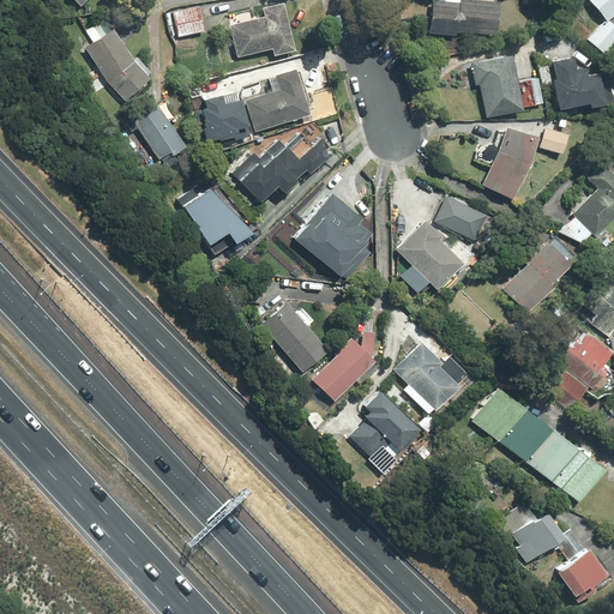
[(440,0),(441,1),(431,1),(428,34),(455,36),(455,32),(492,36),(494,2),(492,2),(492,0),(440,0)]
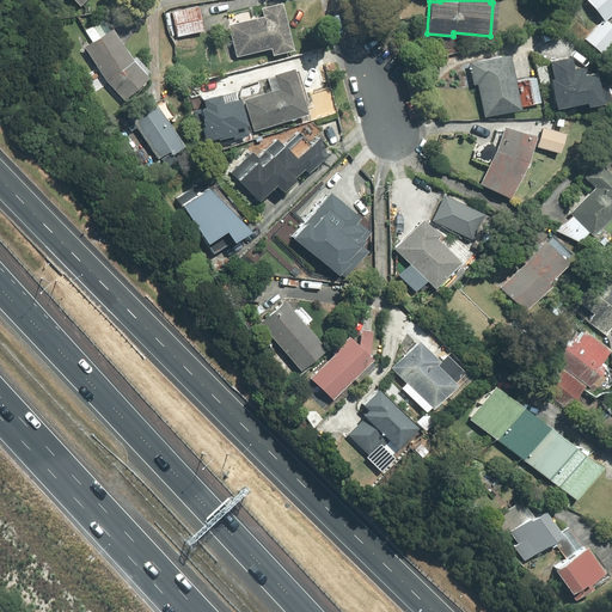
[(611,13),(611,0),(585,0),(604,22),(611,13)]
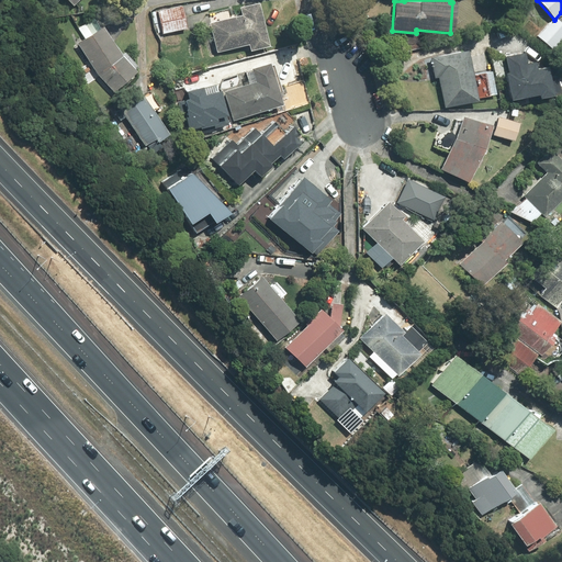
[(247,53),(268,47),(258,3),(236,8),(238,17),(210,23),(216,53),(246,45),(247,53)]
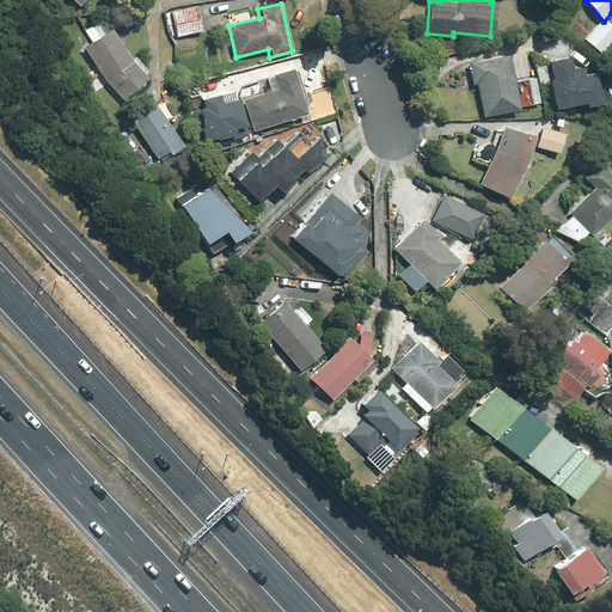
[(197,6),(170,12),(176,38),(203,32),(197,6)]
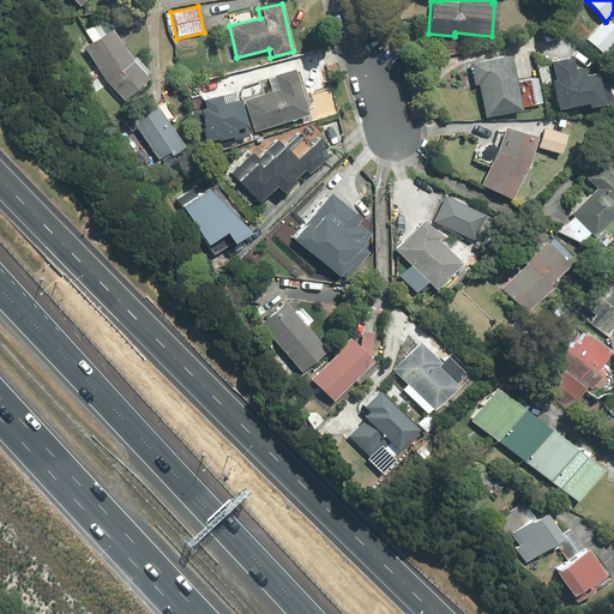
[(91,41),(82,47),(104,82),(122,102),(148,79),(133,62),(112,29),(109,30),(101,19),(84,30),(91,41)]
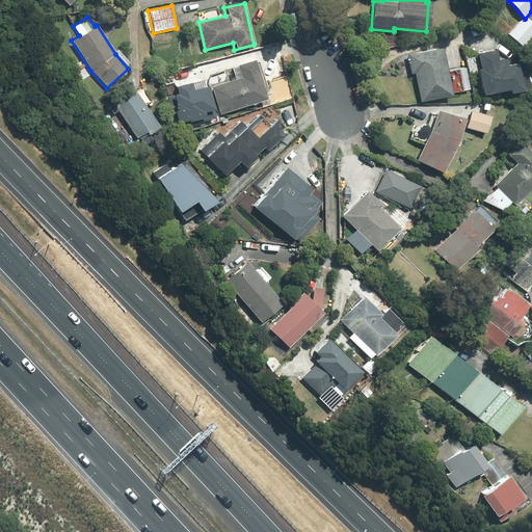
[(531,25),(523,18),(508,33),(523,47),(531,36),(531,25)]
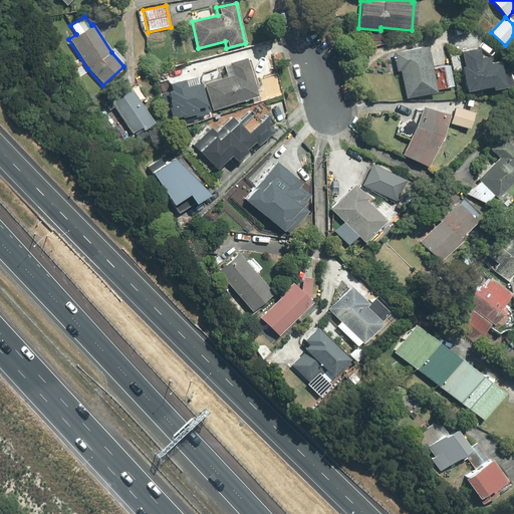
[(401,69),(407,98),(436,92),(426,46),(387,54),(390,71),(401,69)]
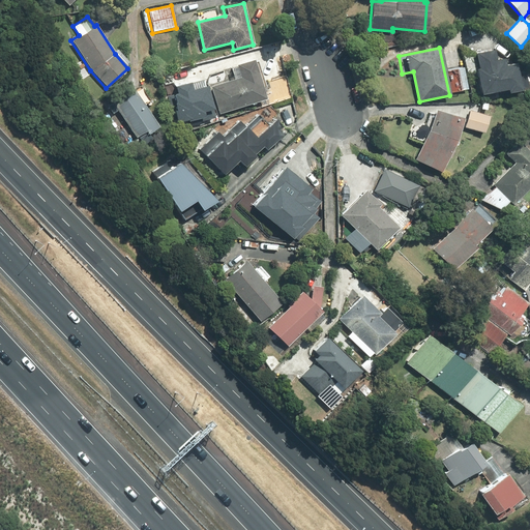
[(492,49),(473,54),(477,69),(474,70),(479,96),(504,90),(505,93),(520,90),(513,64),(503,66),(501,59),(495,60),(492,49)]
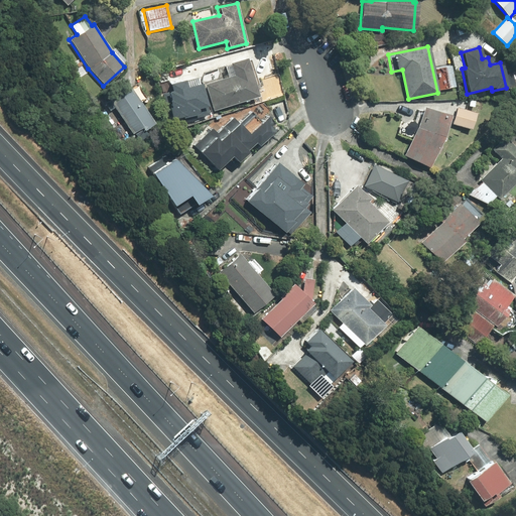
[(213,55),(195,60),(199,75),(217,70),(213,55)]
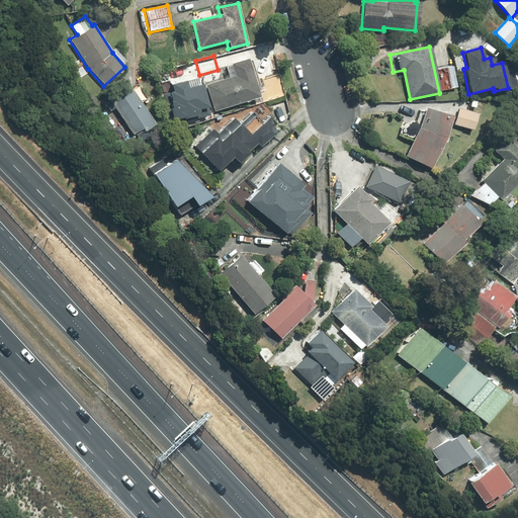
[(227,78),(205,84),(213,110),(259,96),(248,58),(224,65),(227,78)]
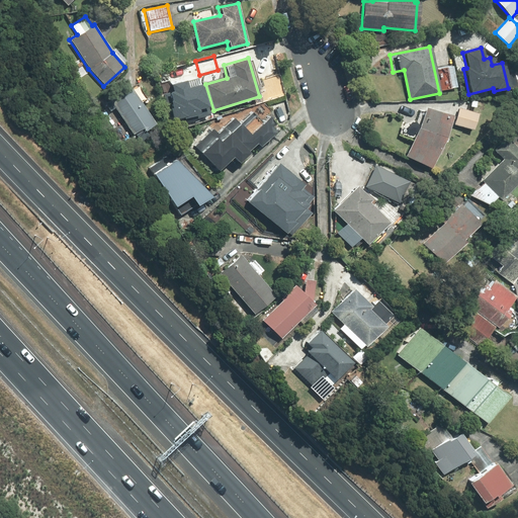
[(154,124),(141,103),(135,93),(136,92),(142,102),(148,99),(139,86),(133,90),(130,86),(102,103),(108,112),(115,108),(133,135),(141,130),(142,132),(154,124)]
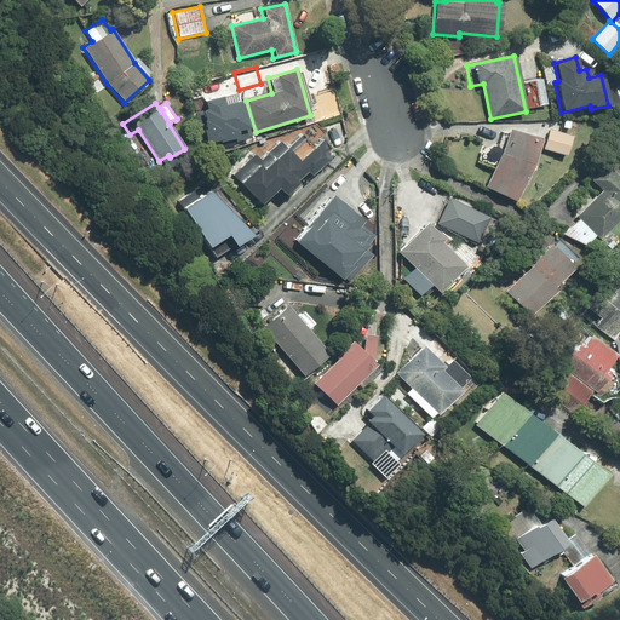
[(541,142),(510,128),(484,189),(516,202),(541,142)]
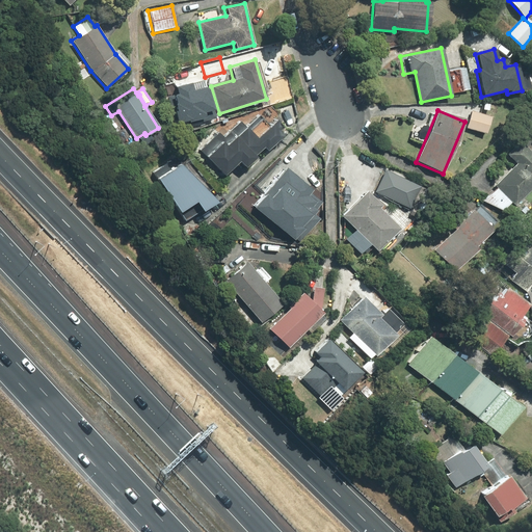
[(490,116),(475,111),(470,130),(485,134),(490,116)]
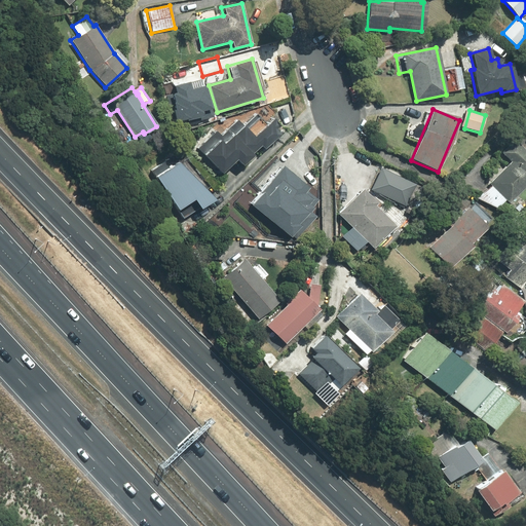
[(250,154),(259,146),(262,149),(278,135),(273,128),(277,123),(273,119),(254,137),(237,119),(220,135),(216,130),(196,148),(219,174),(234,160),(240,166),(252,156),(250,154)]
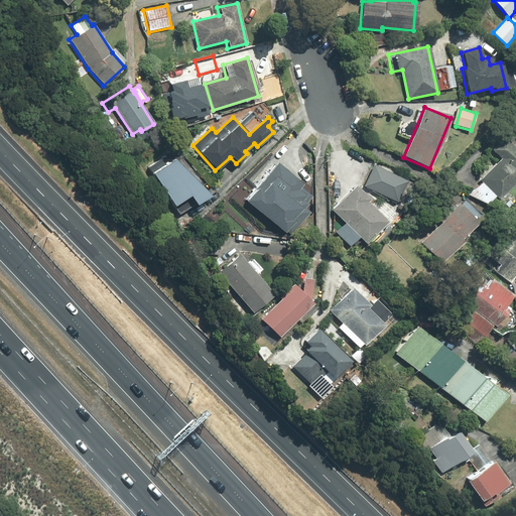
[(498,158),(478,177),(499,199),(515,181),(515,148),(504,136),(490,150),(498,158)]
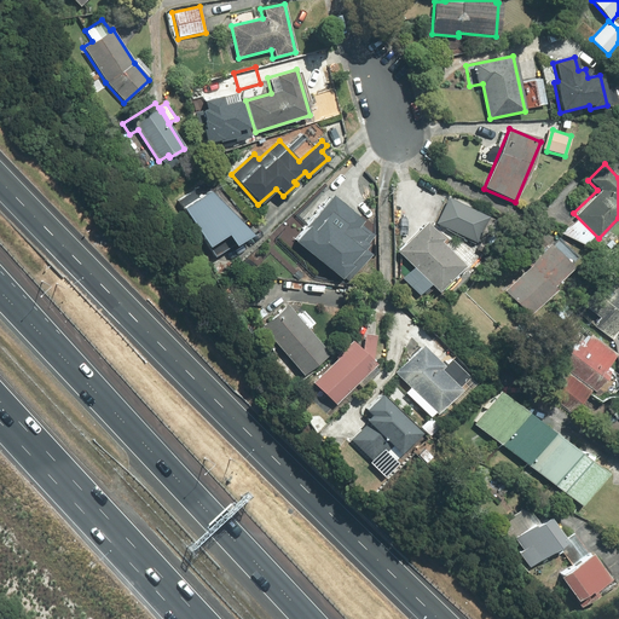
[(250,236),(243,225),(209,191),(204,194),(200,186),(178,201),(217,259),(250,236)]
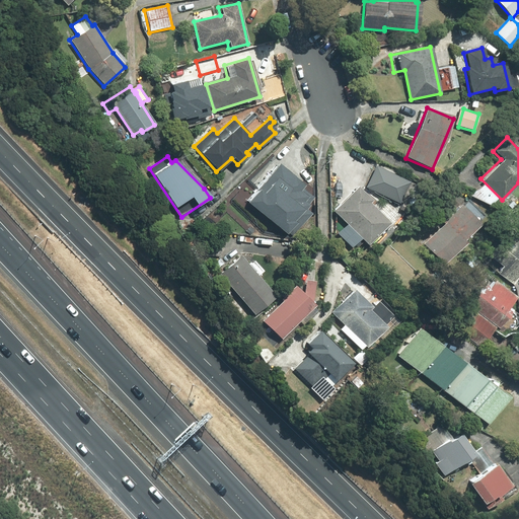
[(371,202),(355,186),(330,210),(368,245),(389,224),(369,205),(371,202)]
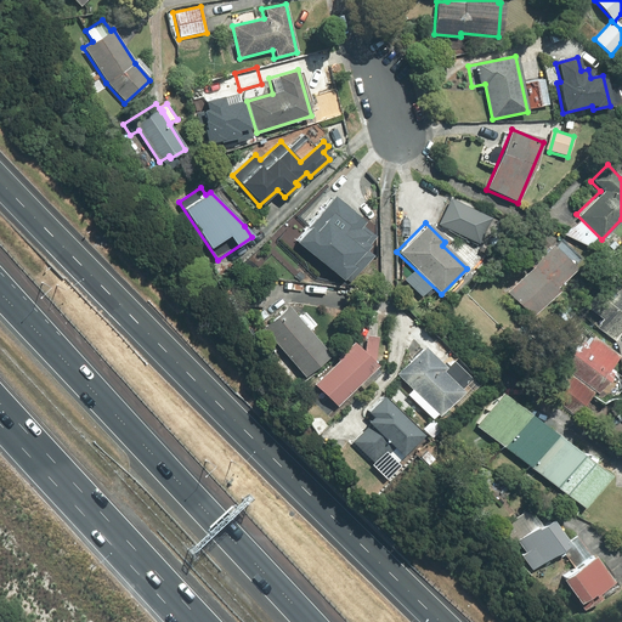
[(554,287),(572,265),(547,242),(501,294),(530,320),(558,289),(554,287)]
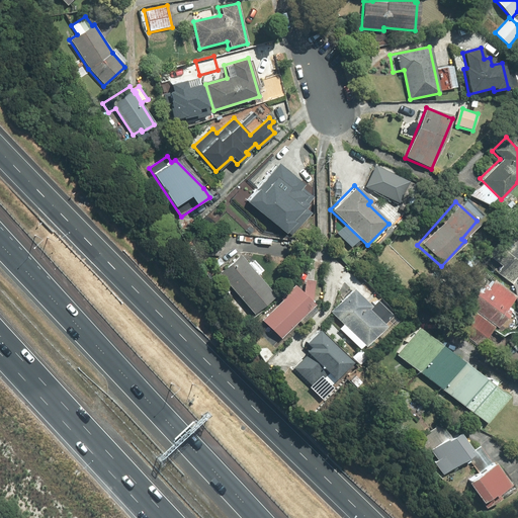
[(517,226),(504,247),(486,234),(471,254),(511,281),(517,271),(517,226)]
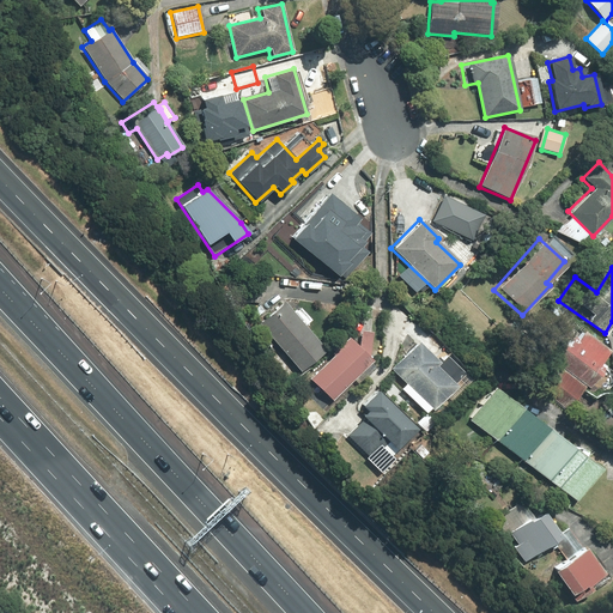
[(292,313),(283,301),(259,321),(301,371),(325,351),(305,328),(313,321),(301,307),(292,313)]
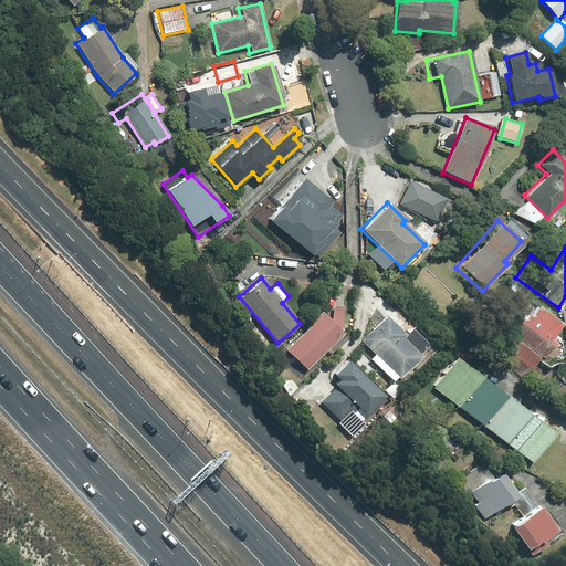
[(543,358),(554,341),(551,337),(562,321),(527,300),(506,333),(516,339),(503,360),(526,375),(538,356),(543,358)]
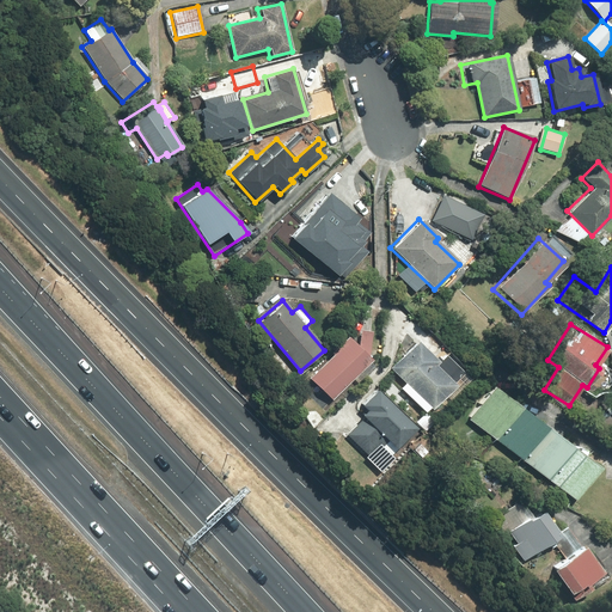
[(312,391),(318,398),(323,392),(331,401),(371,361),(348,338),(308,379),(317,386),(312,391)]
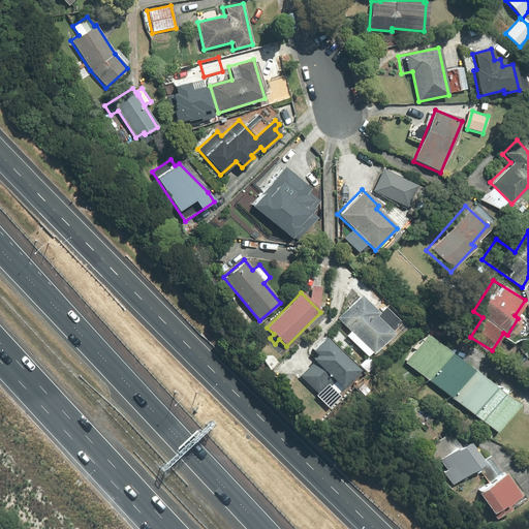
[(392,331),(395,328),(363,294),(338,319),(372,354),(394,333),(392,331)]
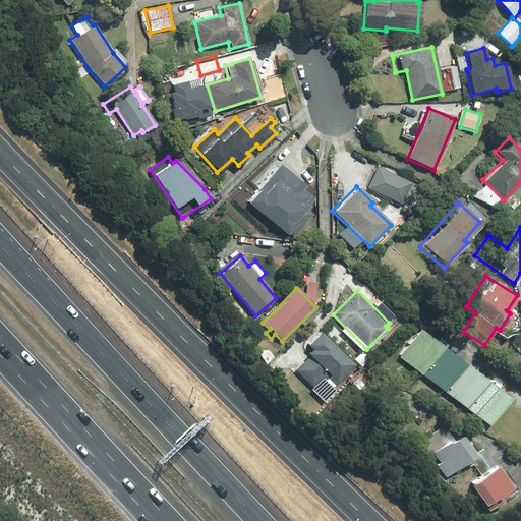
[(421,374),(442,347),(417,328),(397,355),(421,374)]
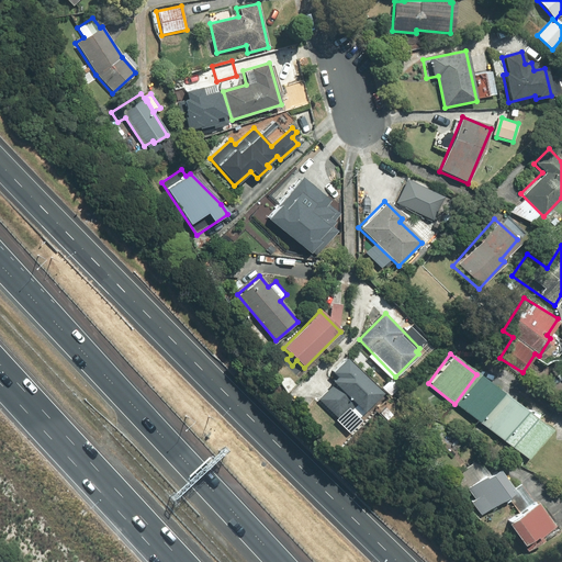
[(347,412),(355,404),(361,411),(380,393),(345,355),(326,372),(334,381),(317,396),(337,417),(346,409),(347,412)]
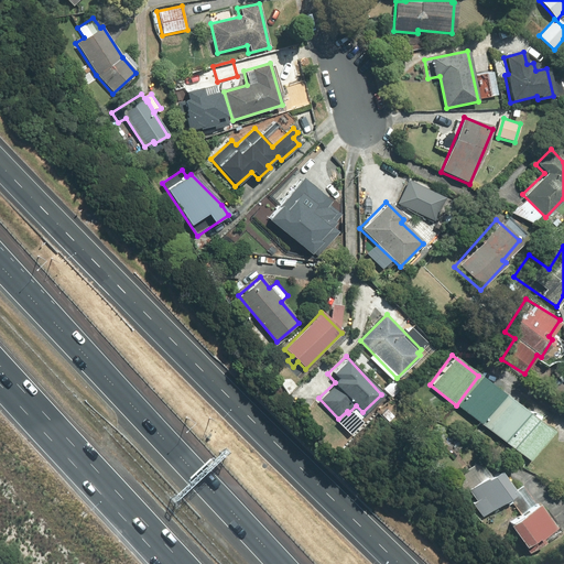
[(480,422),(502,392),(478,376),(456,405),(480,422)]
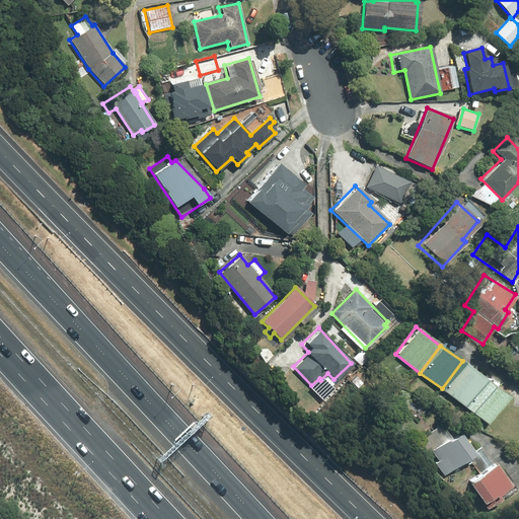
[(464,405),(485,378),(462,361),(442,388),(464,405)]
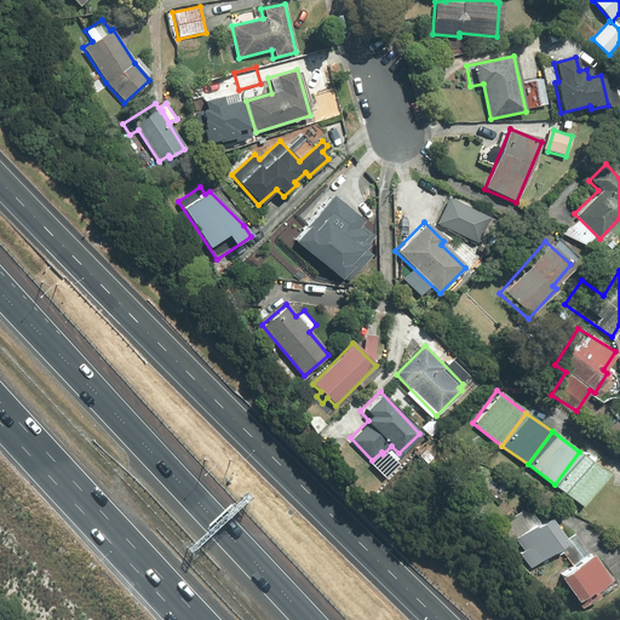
[(579,452),(555,484),(584,506),(608,474),(579,452)]
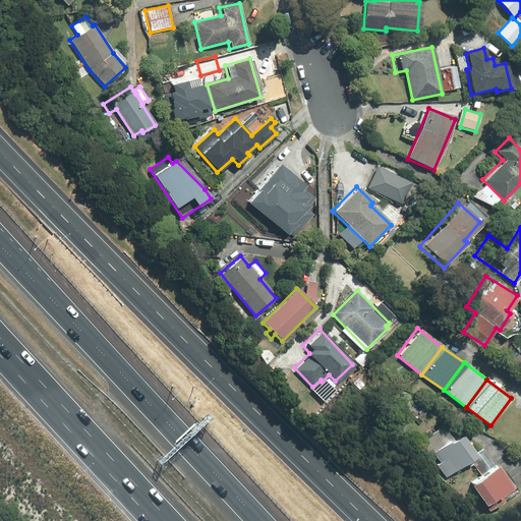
[(475,455),(459,432),(451,439),(441,425),(421,441),(447,475),(475,455)]
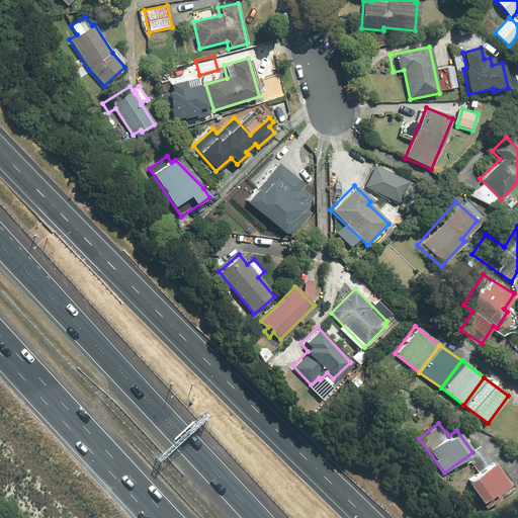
[(492,496),(509,484),(494,461),(465,481),(480,502),(491,494),(492,496)]
